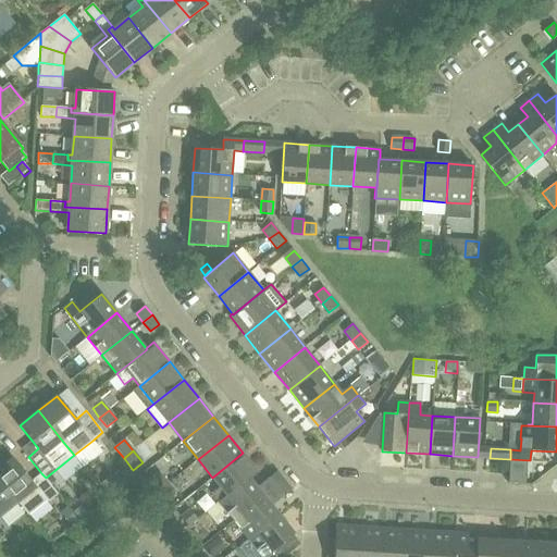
[(217,503),(219,502),(220,503),(249,478),(250,479),(259,472),(243,453),(212,478),(219,485),(212,491),(211,496),(217,503)]
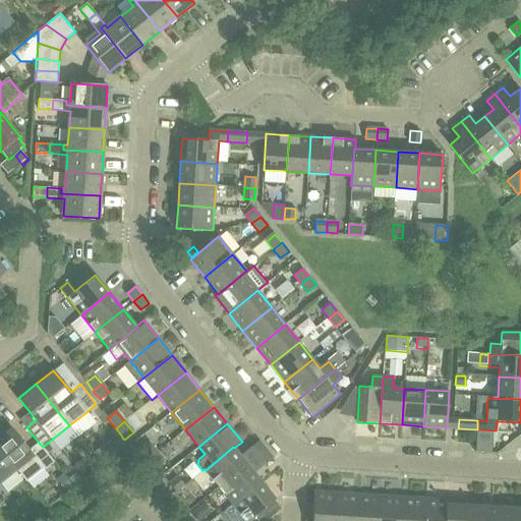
[(55,462),(43,447),(39,443),(30,450),(12,428),(0,438),(0,449),(17,470),(26,481),(43,468),(45,470),(55,462)]
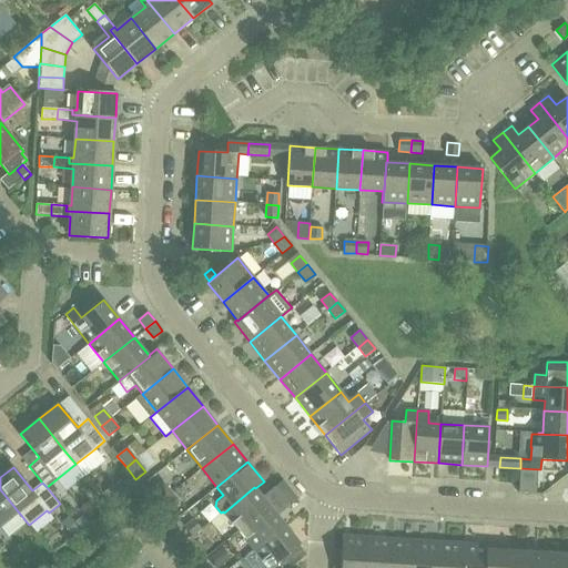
[(273,488),(281,497),(291,489),(283,480),(273,488)]
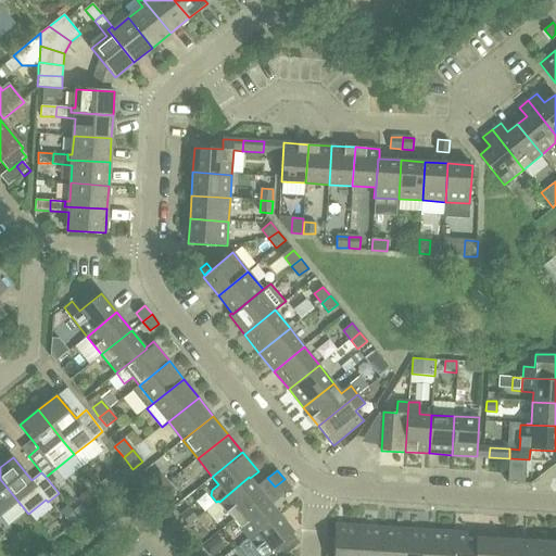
[(151,481),(158,490),(167,482),(160,474),(151,481)]
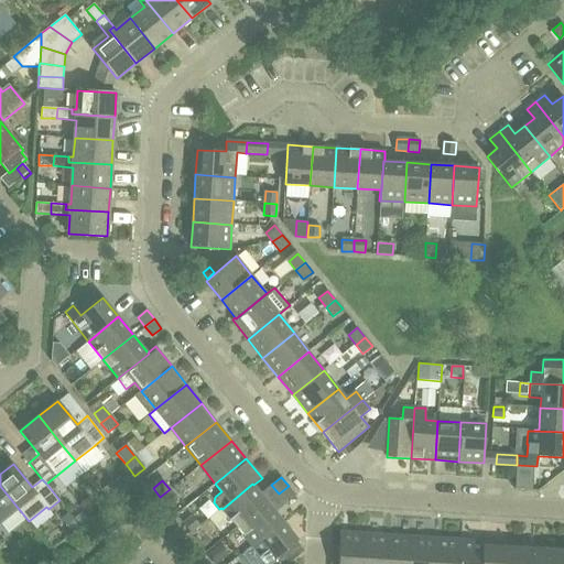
[(223,509),(237,528),(268,502),(253,485),(252,484),(223,509)]
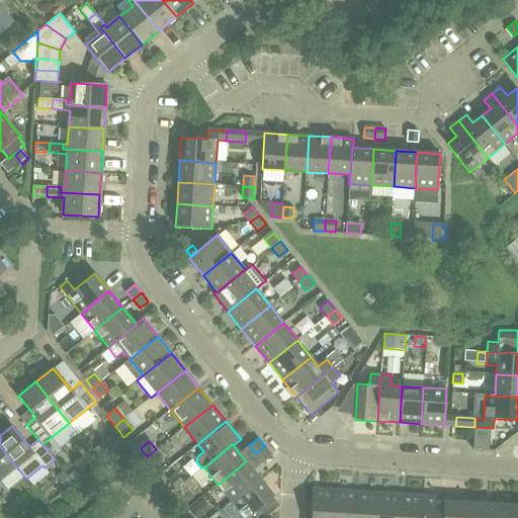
[(106,456),(96,445),(91,449),(100,461),(106,456)]
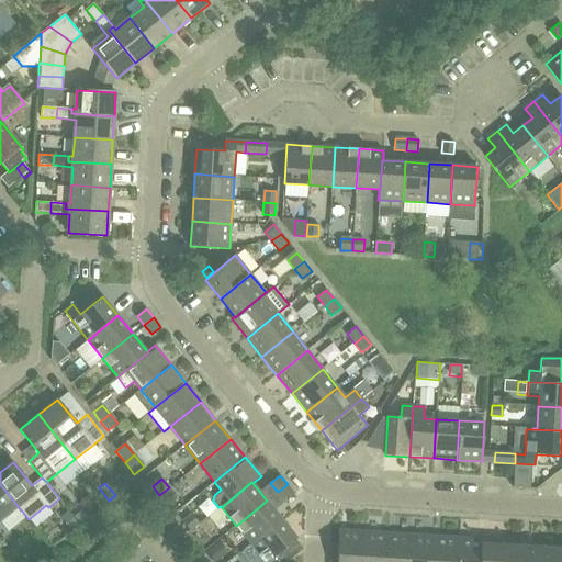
[(0,521),(19,507),(0,484),(0,521)]
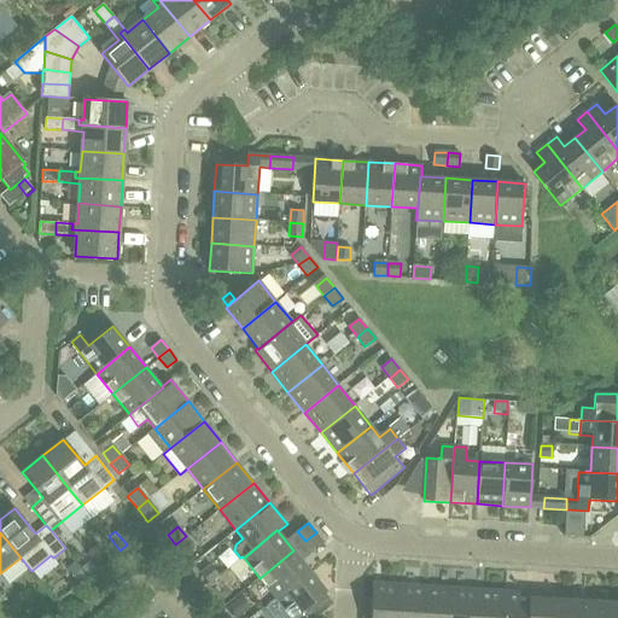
[(316,532),(305,541),(314,551),(324,543),(316,532)]
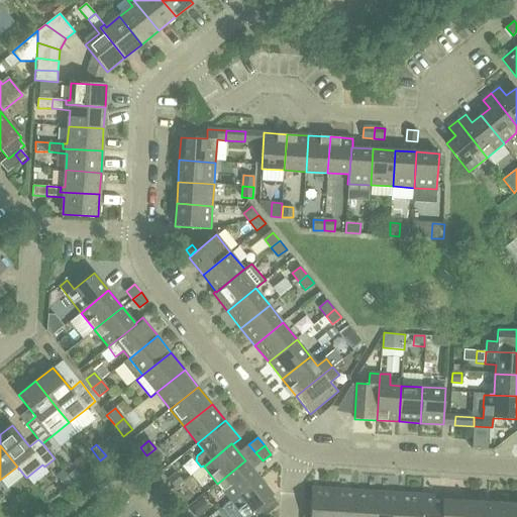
[(156,448),(146,455),(153,463),(163,457),(156,448)]
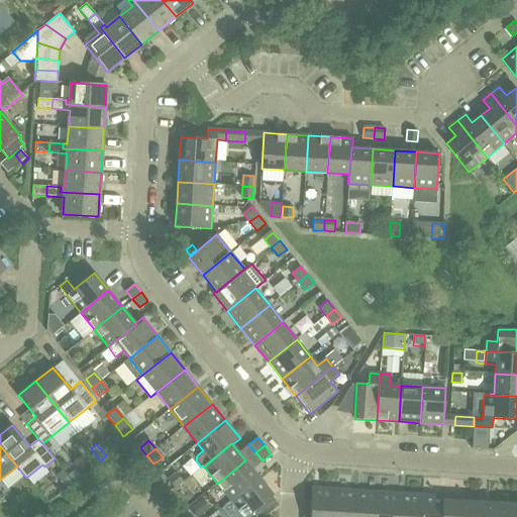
[(217,484),(231,500),(260,478),(245,460),(217,484)]
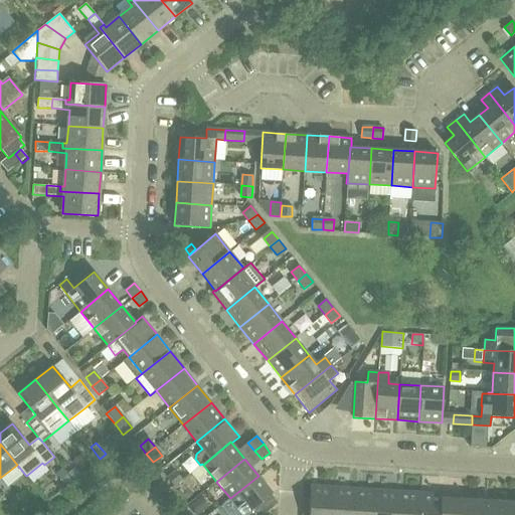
[(74,467),(68,472),(73,479),(80,474),(74,467)]
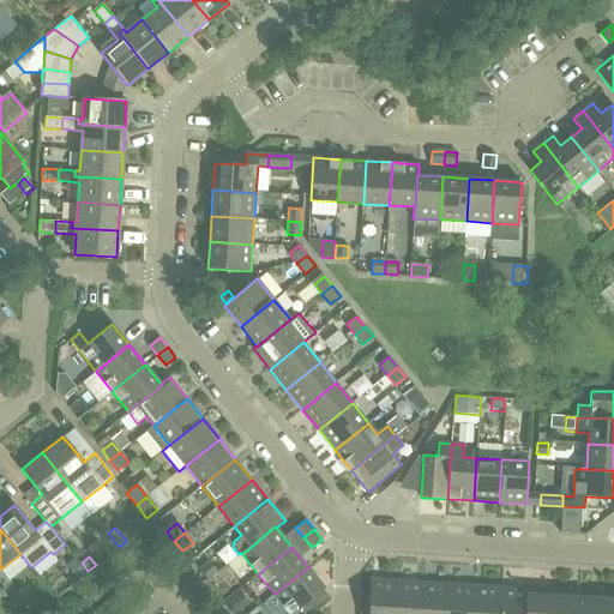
[(73,559),(66,565),(78,579),(86,573),(73,559)]
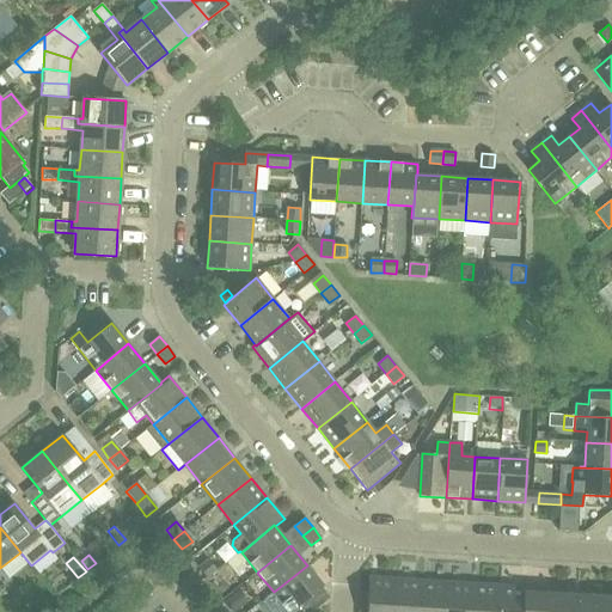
[(197,568),(206,579),(215,570),(207,561),(197,568)]
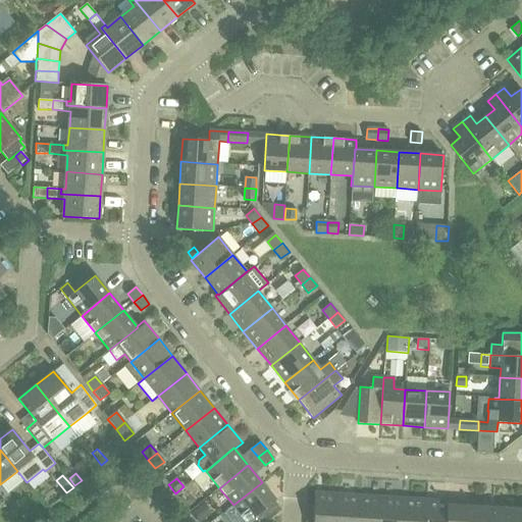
[(276,500),(262,482),(233,505),(246,521),(259,521),(255,517),(276,500)]
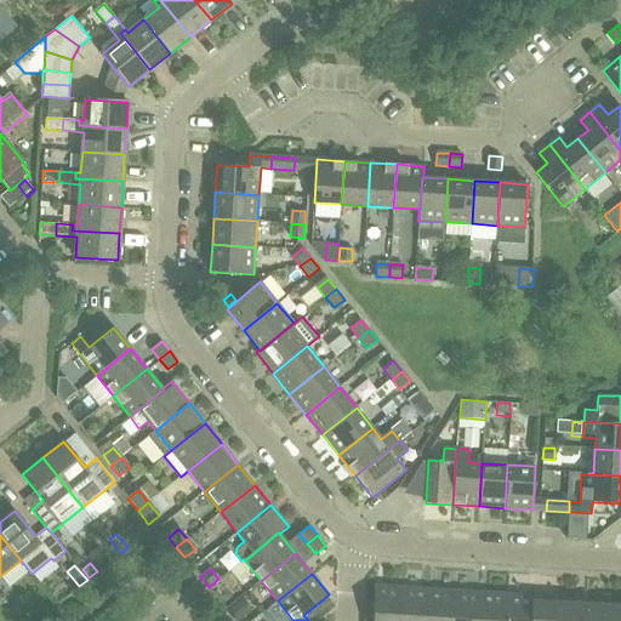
[(365,600),(364,620),(399,620),(402,587),(375,586),(374,600),(365,600)]
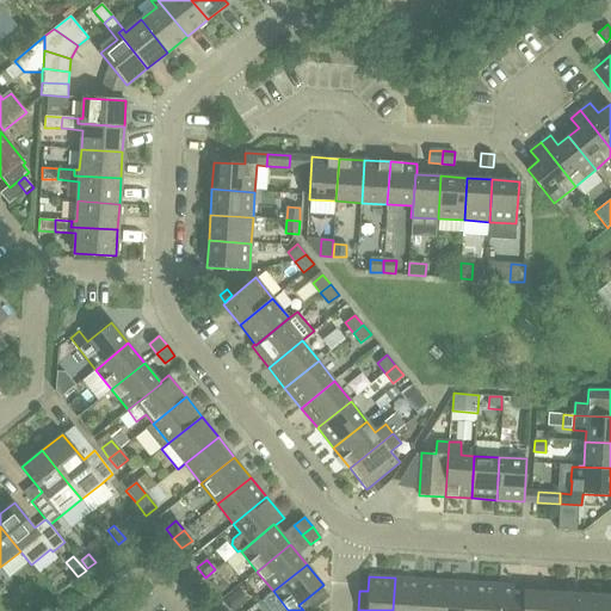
[(414,579),(395,578),(393,610),(419,610),(421,579),(414,579)]
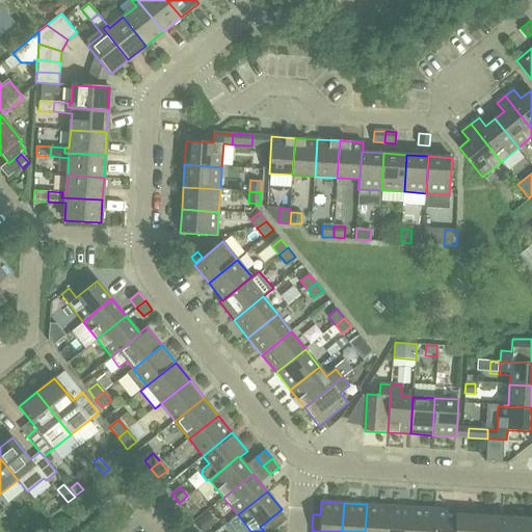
[(387,531),(389,506),(367,504),(365,531),(387,531)]
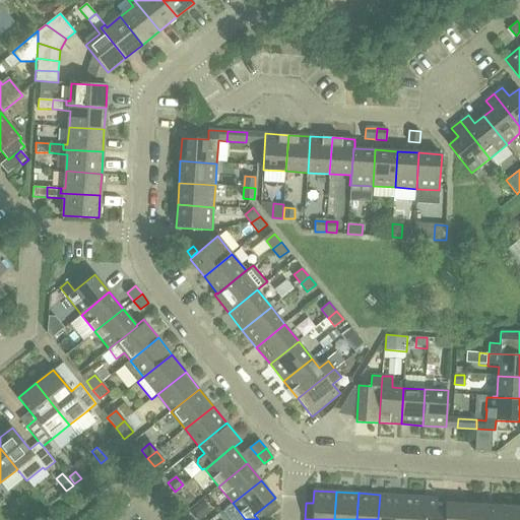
[(400,519),(402,496),(380,495),(378,519),(400,519)]
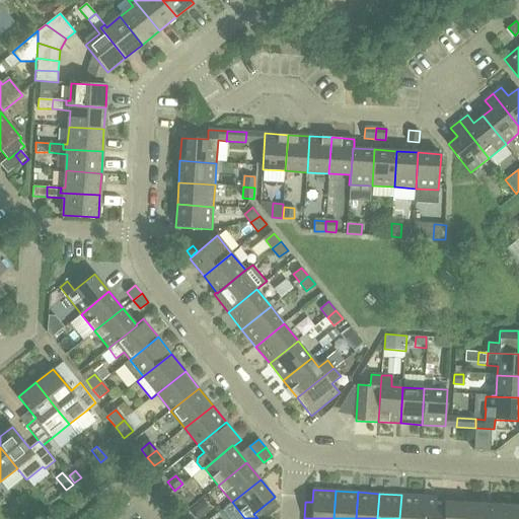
[(422,518),(424,496),(401,495),(399,518),(422,518)]
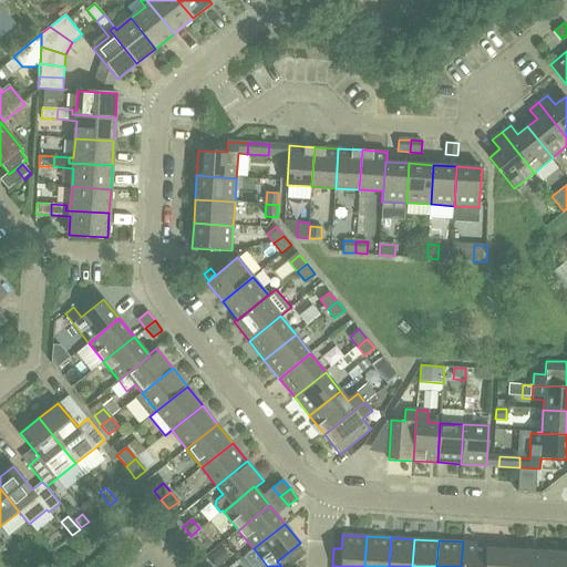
[(461,566),(484,566),(486,544),(463,542),(461,566)]
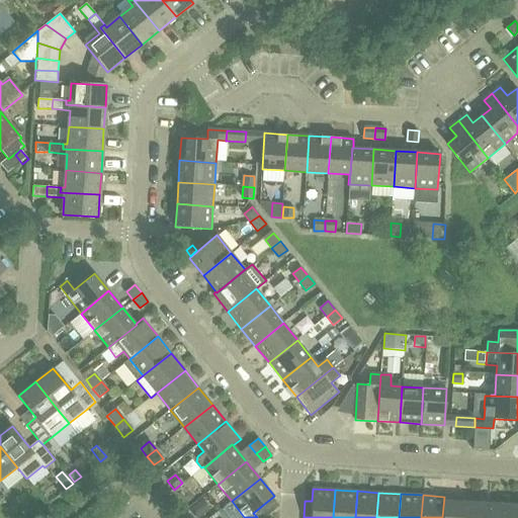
[(464,517),(466,498),(444,497),(442,517),(464,517)]
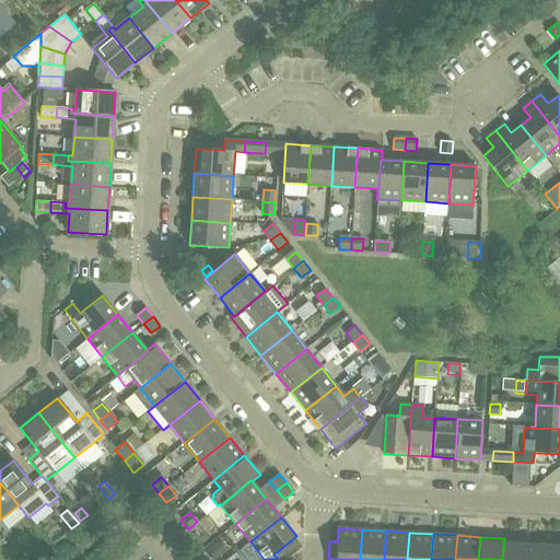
[(526,559),(527,544),(528,544),(529,540),(504,538),(502,559),(526,559)]
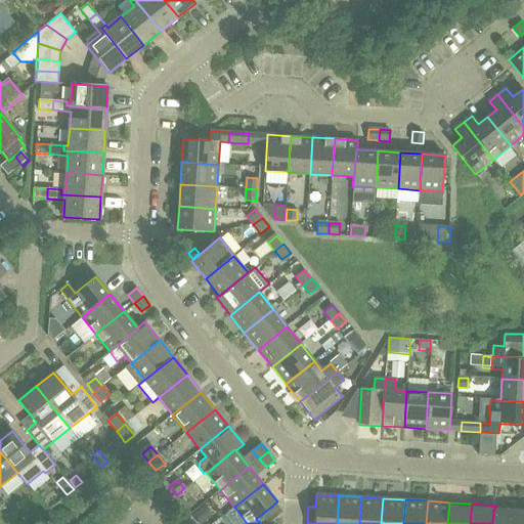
[(202,506),(191,515),(199,523),(201,523),(211,517),(202,506)]
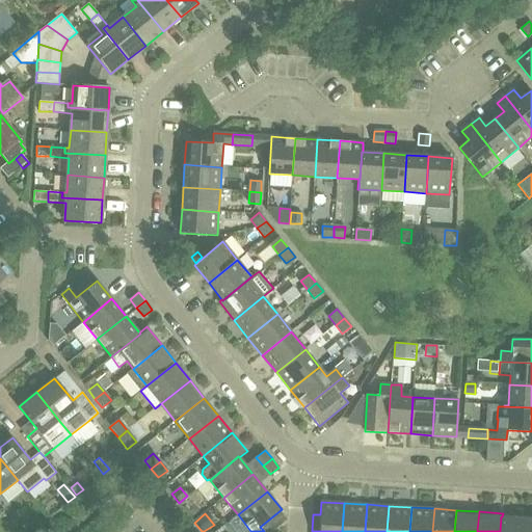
[(522,531),(524,519),(502,516),(501,516),(500,531),(522,531)]
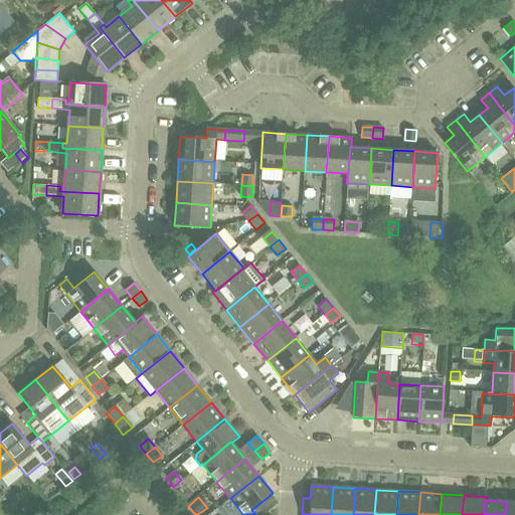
[(505,514),(514,514),(514,502),(507,502),(505,514)]
